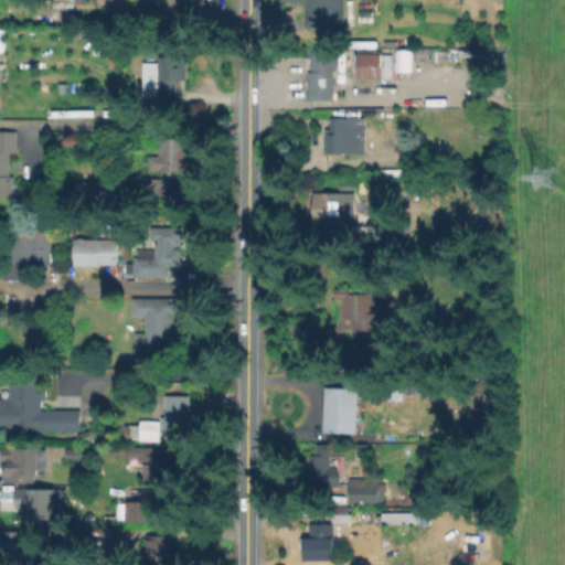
[(202,0),(203,11),(181,12),(180,3),(172,3),(172,0),(202,0)]
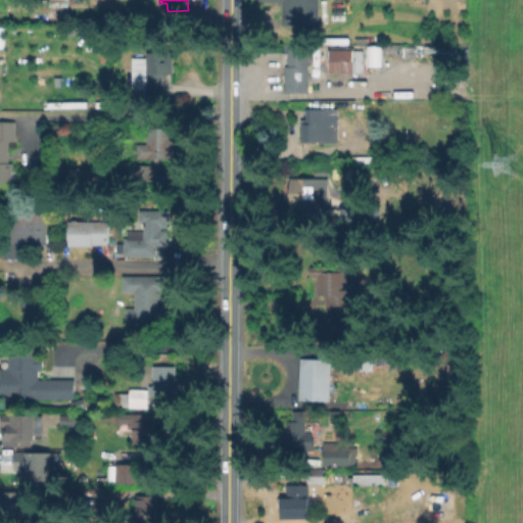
[(307,45),(307,60),(316,60),(316,94),(285,94),(285,60),(288,60),(288,45),(307,45)]
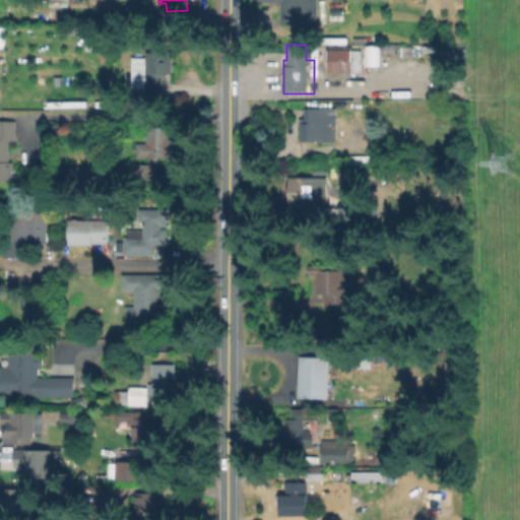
[(352,56),(352,47),(411,47),(410,56),(352,56)]
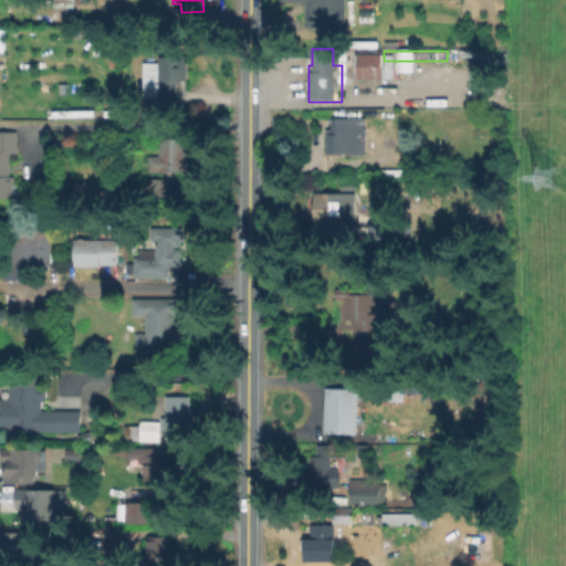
[(390,79),(391,53),(354,52),(354,79),(390,79)]
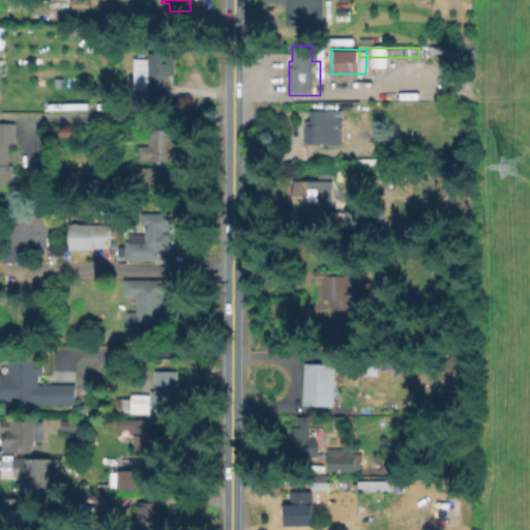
[(179,52),(178,75),(169,74),(169,93),(133,92),(133,62),(148,62),(148,52),(179,52)]
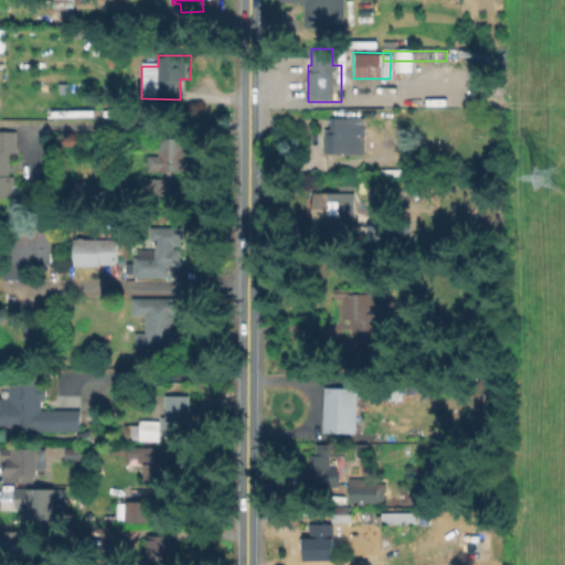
[(368,116),(368,157),(329,156),(329,116),(368,116)]
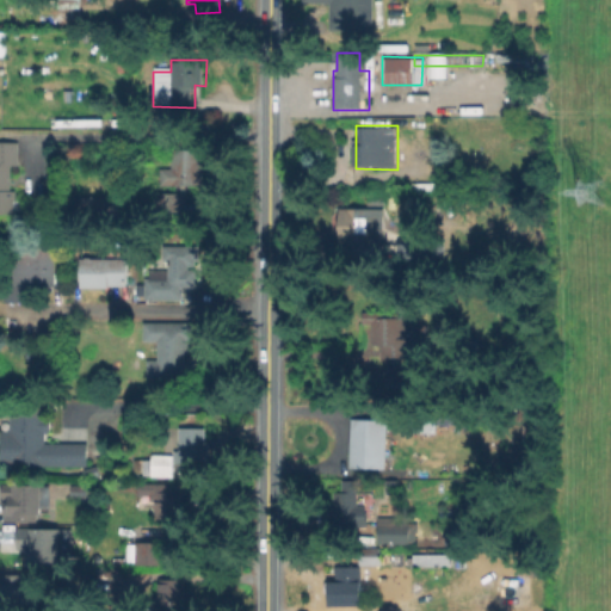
[(0,141),(20,141),(20,165),(12,165),(12,189),(17,189),(17,214),(0,214),(0,141)]
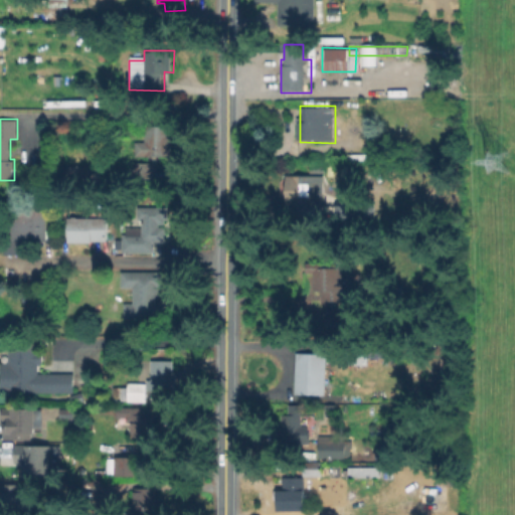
[(172,137),(172,155),(159,155),(159,170),(153,170),(153,177),(131,177),(131,162),(147,162),(147,155),(137,155),(137,141),(146,141),(146,125),(170,125),(170,137),(172,137)]
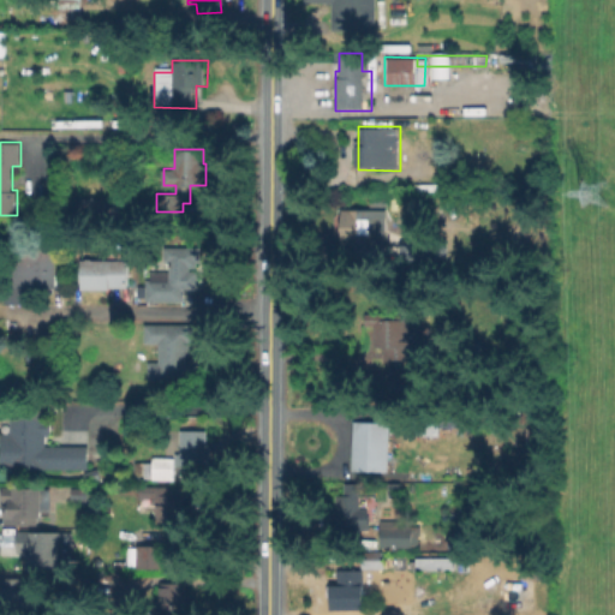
[(387,196),(387,207),(372,207),(372,196),(387,196)]
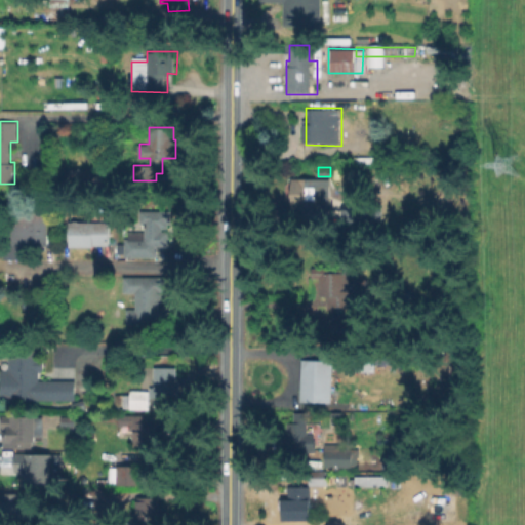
[(92,168),(92,191),(69,191),(70,168),(92,168)]
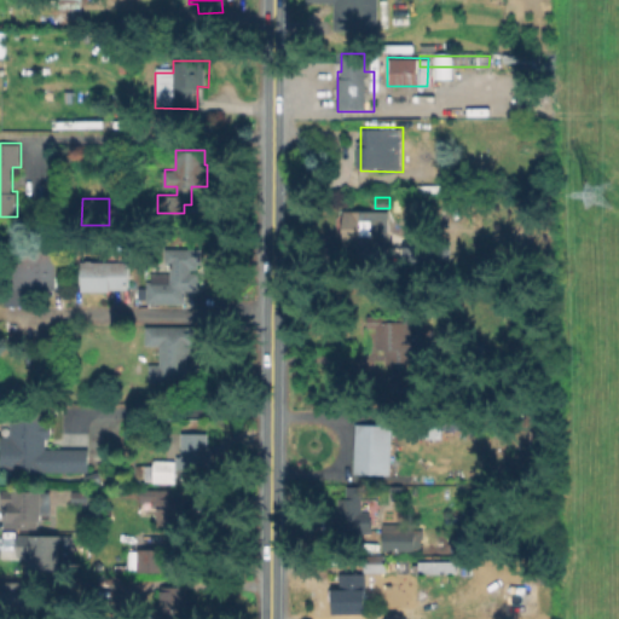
[(372,210),(372,246),(351,246),(351,210),(372,210)]
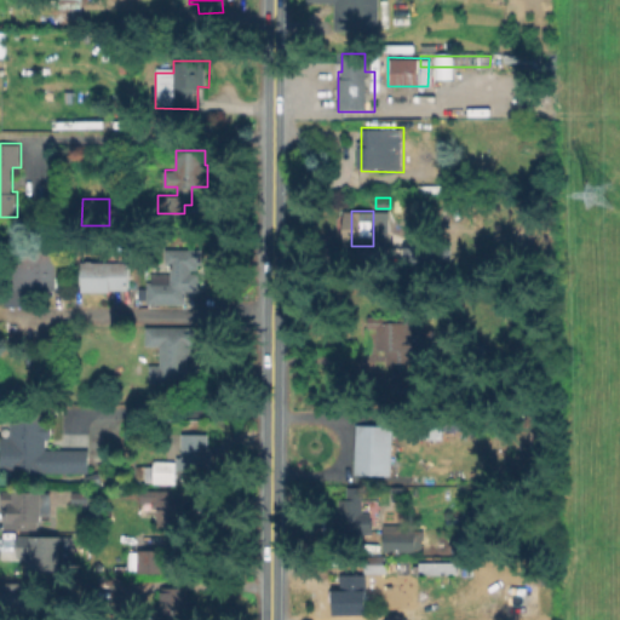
[(527,223),(526,252),(511,252),(511,223),(527,223)]
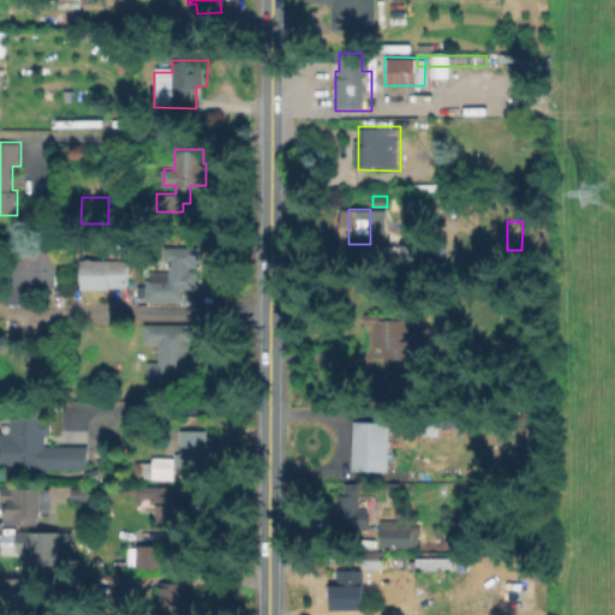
[(28,238),(27,248),(57,248),(58,287),(31,287),(31,303),(5,303),(5,248),(9,248),(10,238),(28,238)]
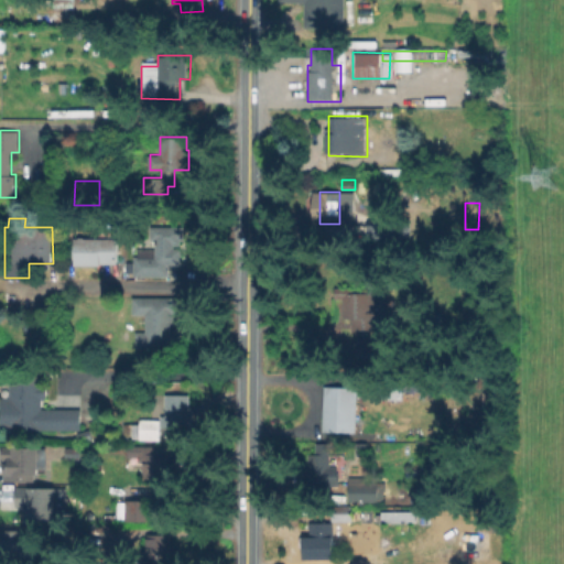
[(185,226),(185,240),(182,240),(182,245),(176,245),(176,264),(170,264),(170,277),(136,275),(136,256),(156,256),(156,240),(153,240),(153,226),(185,226)]
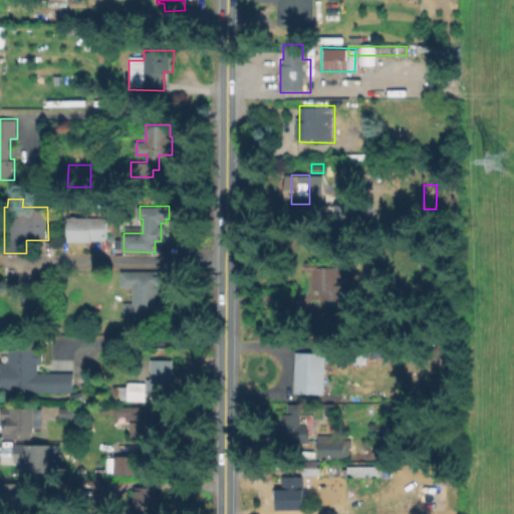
[(109,217),(109,240),(92,240),(92,242),(69,241),(69,216),(109,217)]
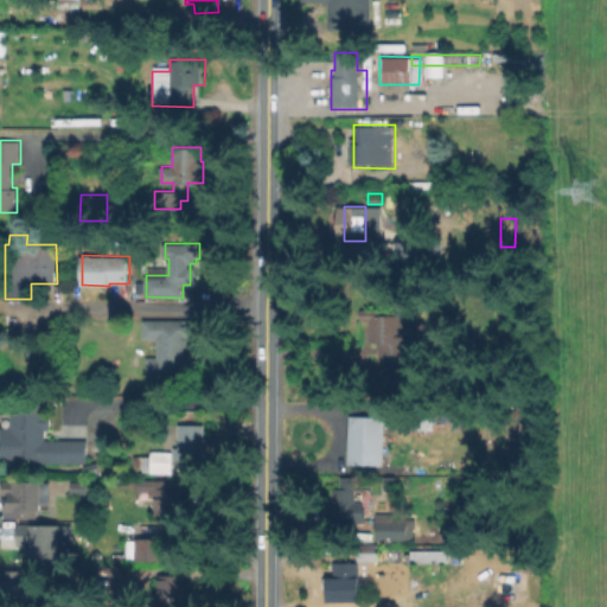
[(406,315),(406,356),(378,356),(379,342),(371,342),(371,323),(359,323),(359,307),(406,307),(406,315)]
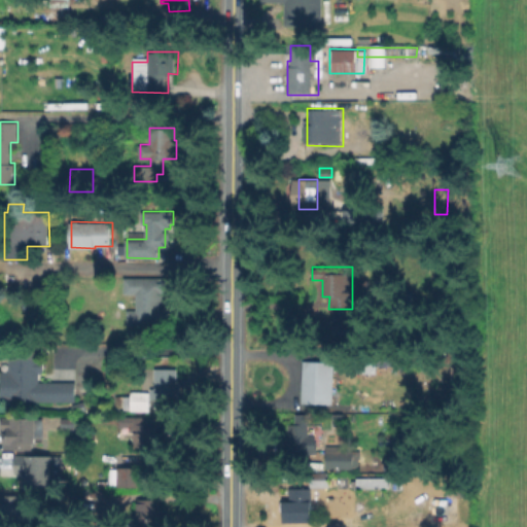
[(164,286),(164,307),(166,307),(166,312),(173,312),(173,325),(131,324),(131,293),(145,293),(145,289),(134,289),(134,278),(154,278),(154,286),(164,286)]
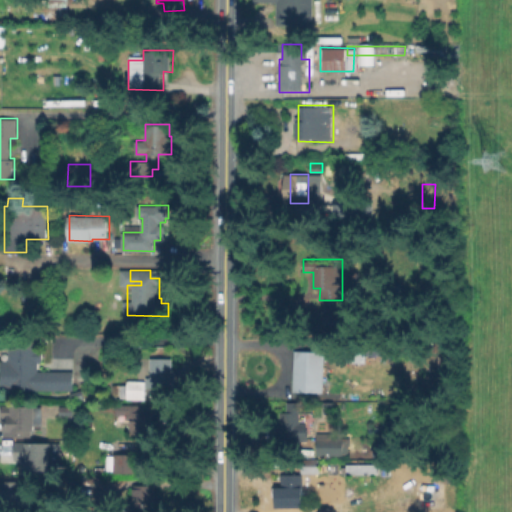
[(42,354),(42,372),(74,373),(73,391),(40,391),(40,389),(3,389),(3,360),(10,360),(10,343),(39,343),(39,354),(42,354)]
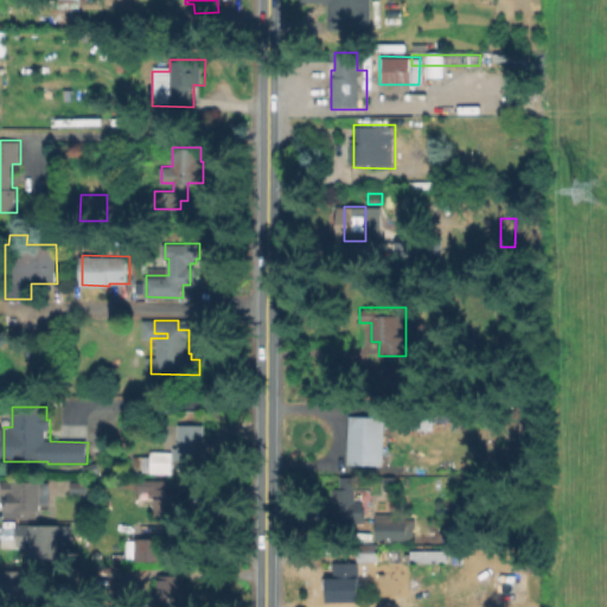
[(385,416),(385,430),(391,430),(391,449),(384,448),(384,465),(347,464),(350,429),(355,429),(355,415),(385,416)]
